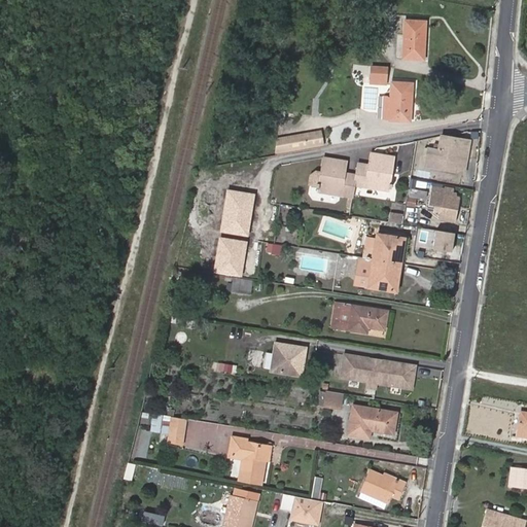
[(406,21),(405,57),(424,58),(425,22),(406,21)]
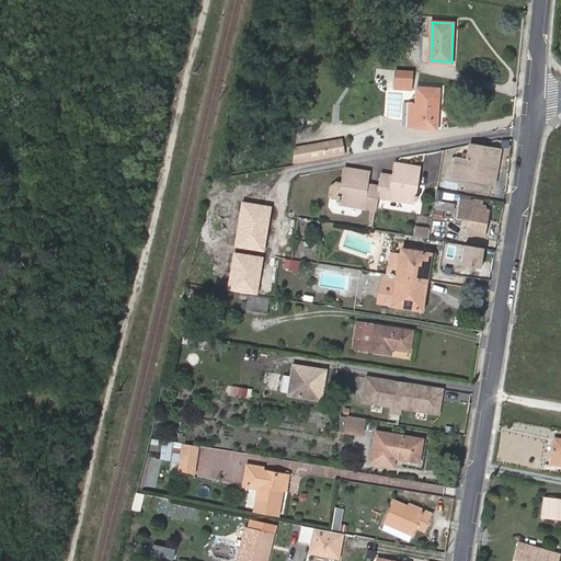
[(396,89),(412,90),(413,71),(396,71),(396,89)]
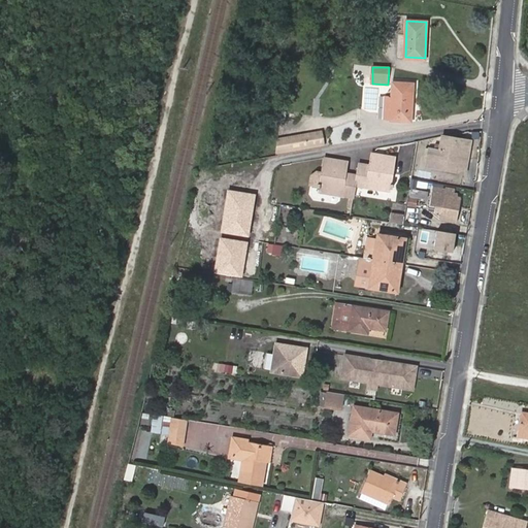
[(392,96),(391,119),(411,120),(414,84),(393,83),(392,96)]
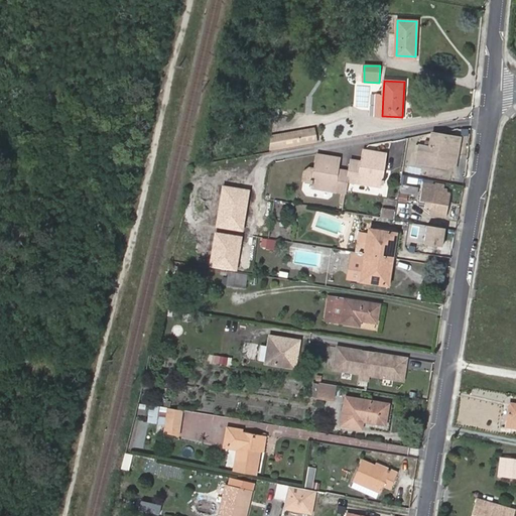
[(314,128),(310,129),(272,136),(271,148),(309,142),(317,140),(314,128)]
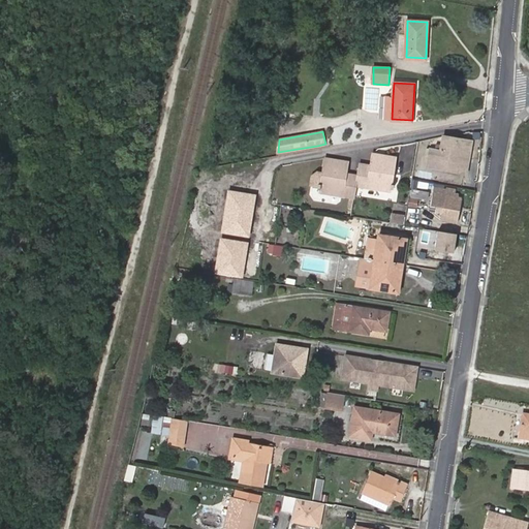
[(472,142),(443,137),(440,152),(431,150),(428,167),(466,174),(472,142)]
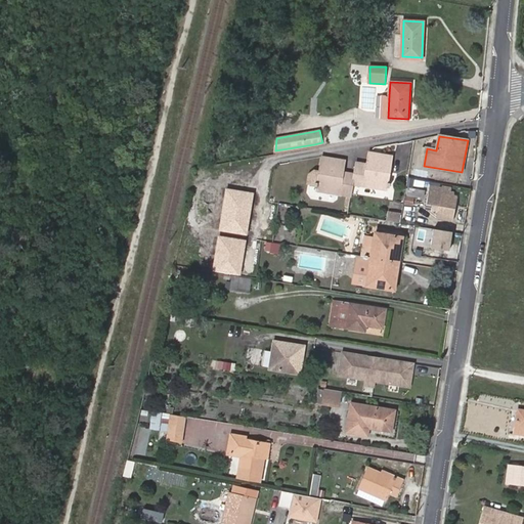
[(370,163),(357,161),(355,172),(353,183),(389,190),(396,157),(373,151),(370,163)]
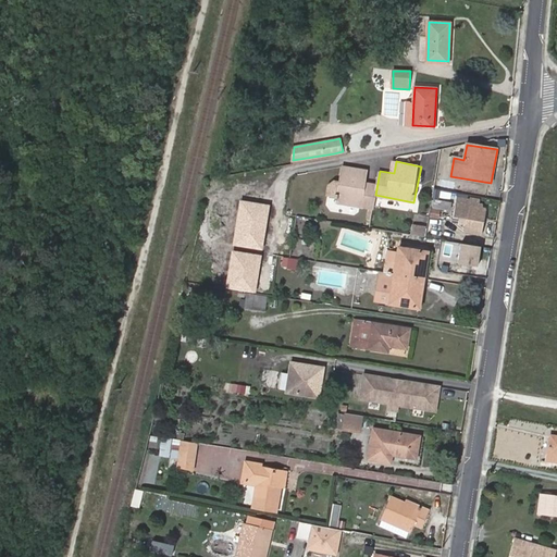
[(371,170),(345,165),(337,201),(373,209),(375,195),(378,183),(369,182),(371,170)]
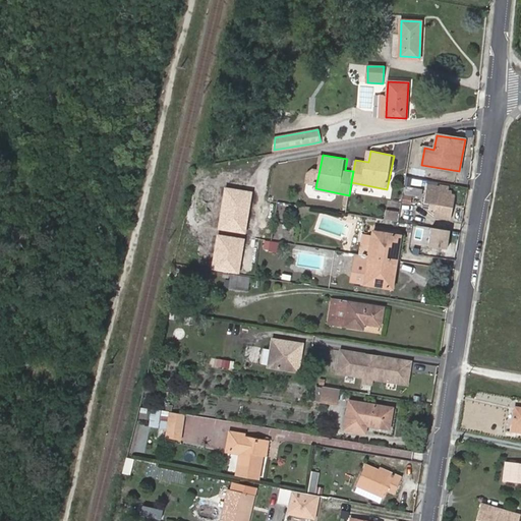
[(437,209),(440,191),(447,192),(449,186),(441,184),(441,185),(428,183),(424,203),(430,204),(429,208),(437,209)]
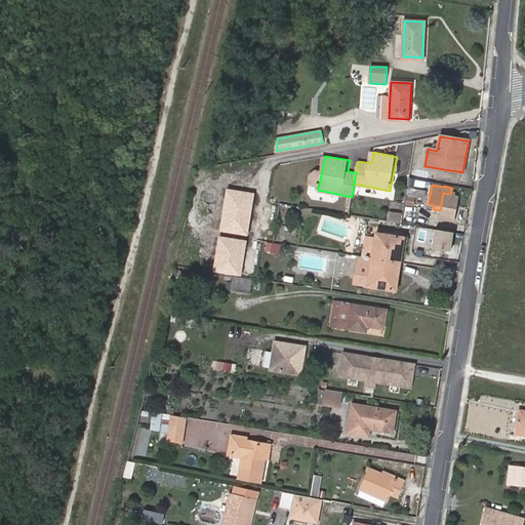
[(426,198),(427,191),(409,188),(408,195),(426,198)]
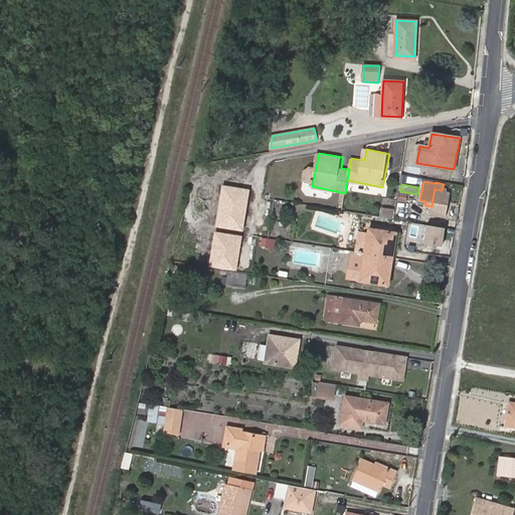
[(241,231),(248,189),(221,185),(214,226),(241,231)]
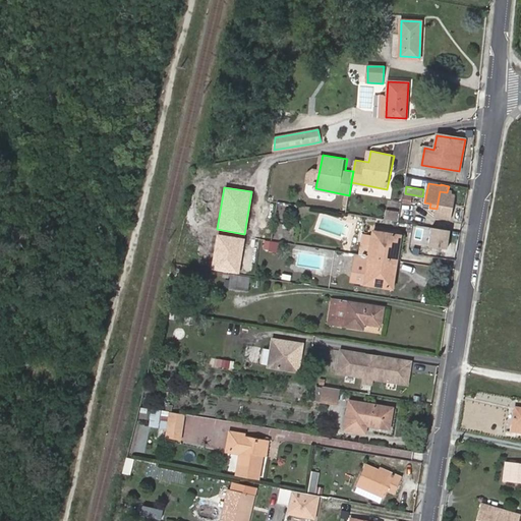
[(435,216),(451,219),(455,194),(447,192),(440,191),(437,209),(435,216)]
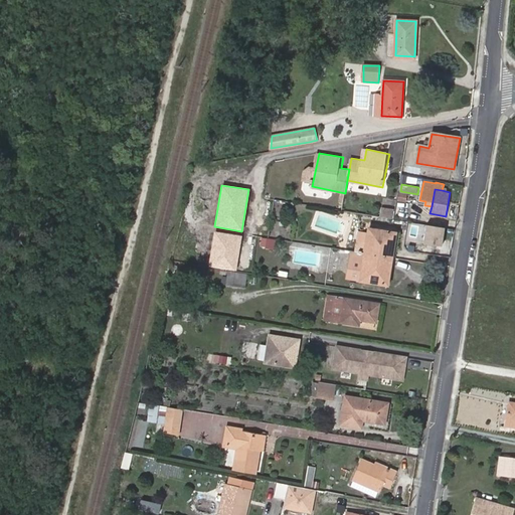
[(383,206),(381,215),(393,217),(395,208),(383,206)]
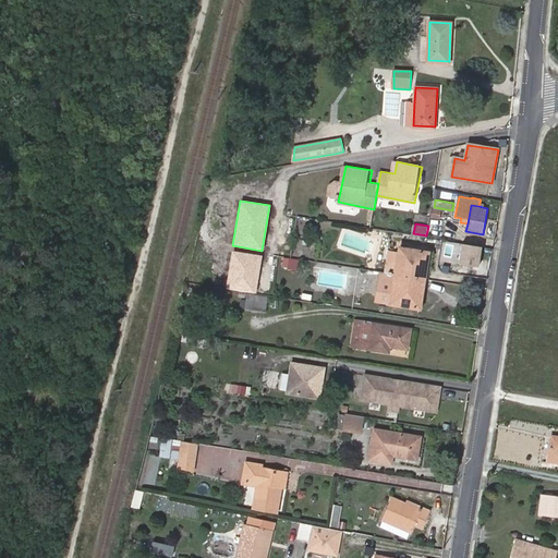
[(481,247),(447,242),(444,263),(478,267),(481,247)]
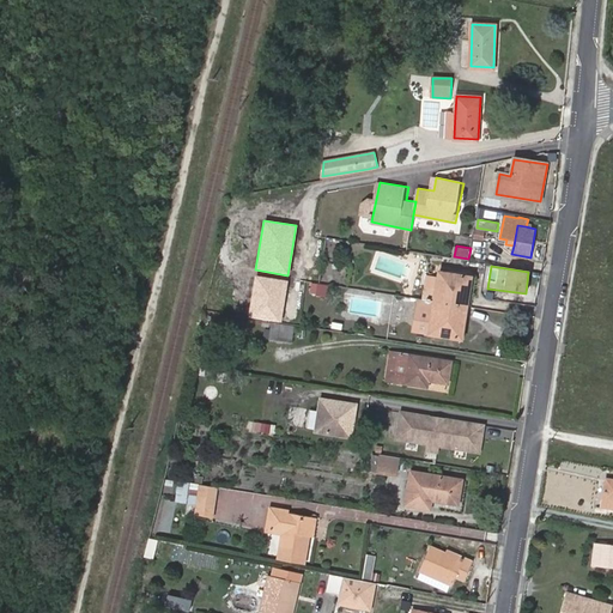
[(435,301),(468,307),(472,277),(439,271),(438,277),(426,275),(424,299),(435,301)]
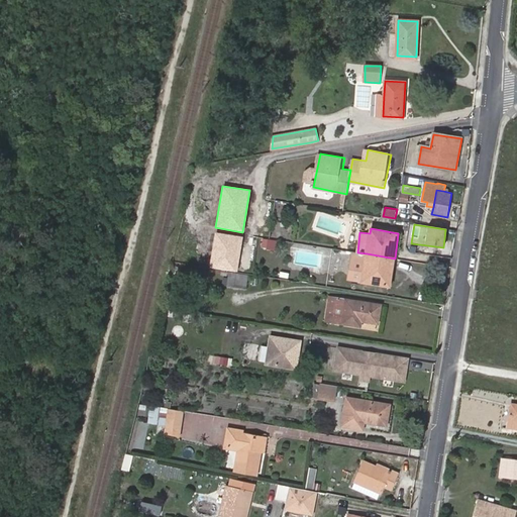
[(243,237),(215,233),(210,267),(238,271),(243,237)]
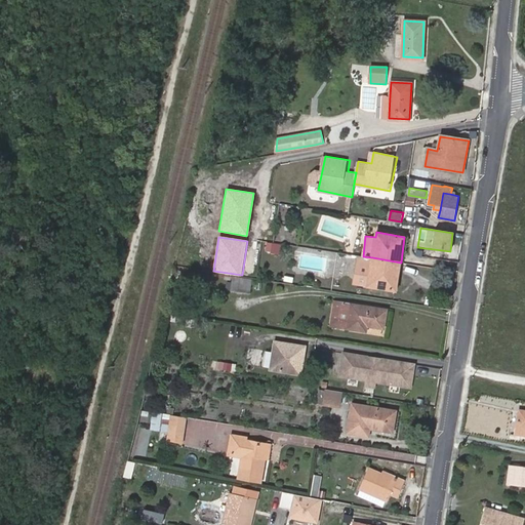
[(280,253),(281,243),(266,241),(265,251),(280,253)]
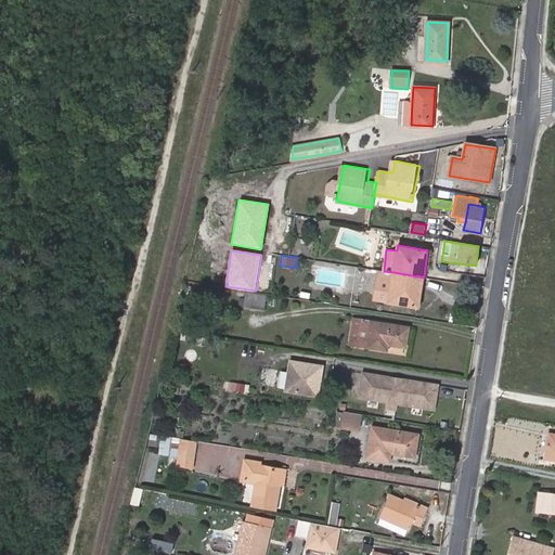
[(420,307),(424,278),(394,272),(384,271),(377,270),(372,299),(420,307)]
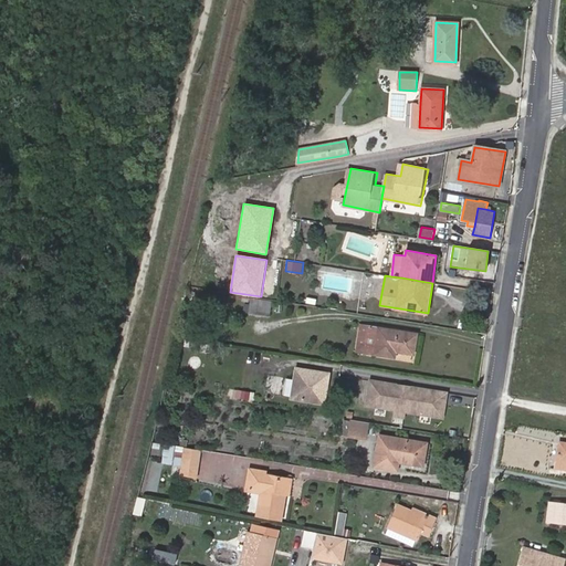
[(273,302),(247,297),(244,311),(270,316),(273,302)]
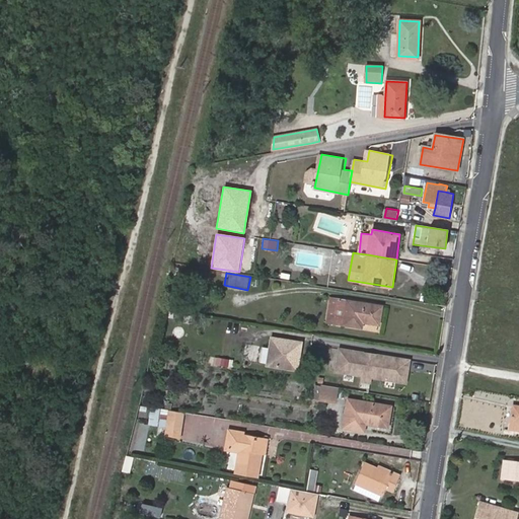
[(327,321),(337,322),(341,299),(331,298),(327,321)]
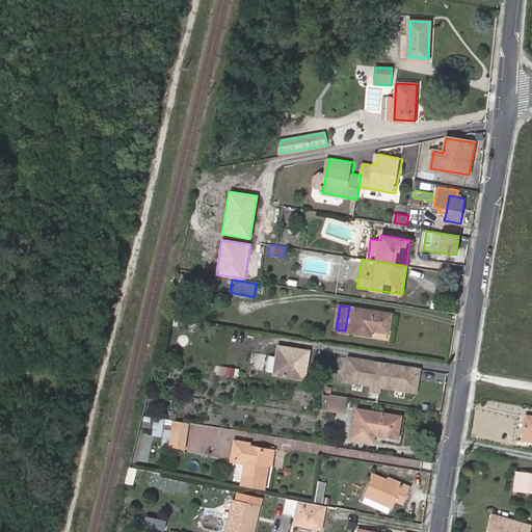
[(390,333),(393,314),(349,307),(345,330),(372,336),(373,329),(390,333)]
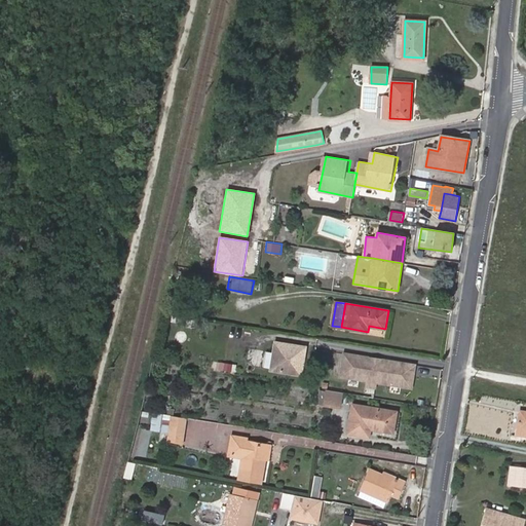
[(368,329),(368,334),(384,337),(385,331),(368,329)]
